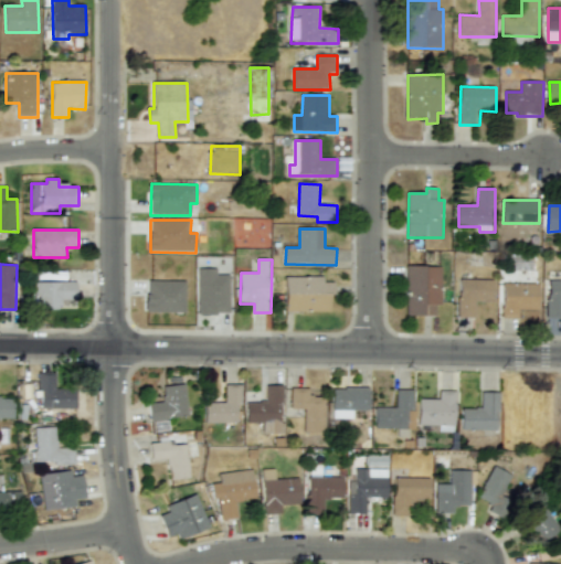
[(408,316),(437,317),(437,306),(443,306),(443,267),(408,266),(408,316)]
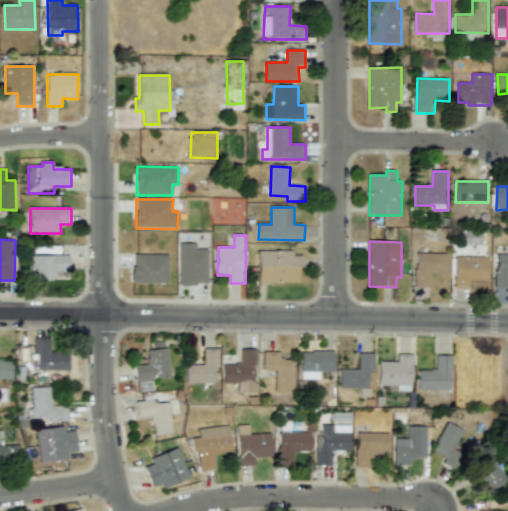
[(210,249),(198,249),(198,244),(181,244),(181,285),(209,286),(210,249)]
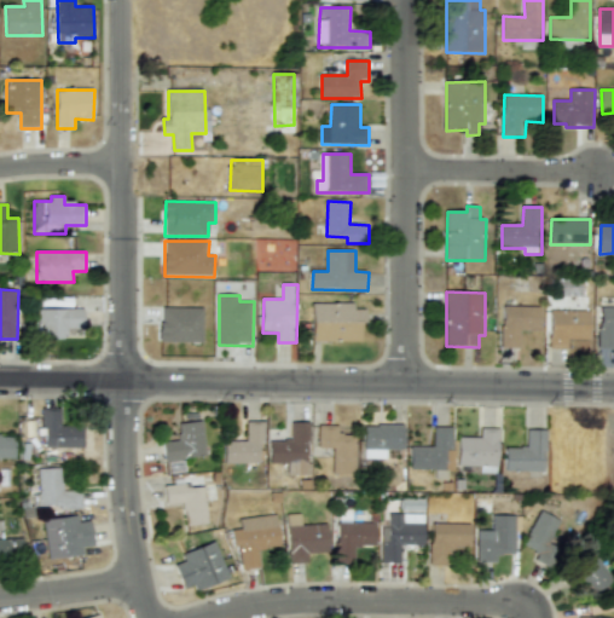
[(313,304),(314,342),(363,342),(363,323),(368,323),(368,310),(355,310),(355,304),(313,304)]
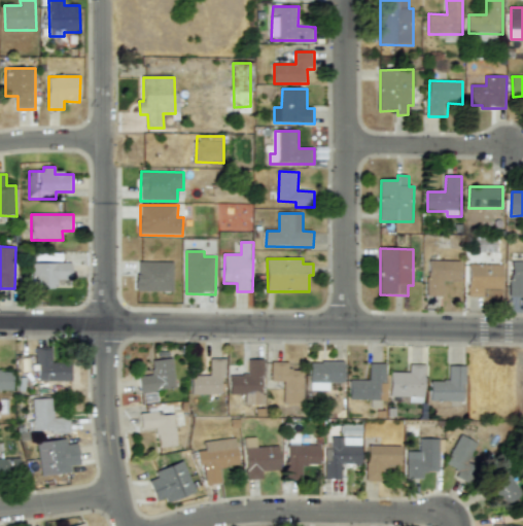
[(445,296),(446,282),(462,282),(463,261),(429,260),(429,296),(445,296)]
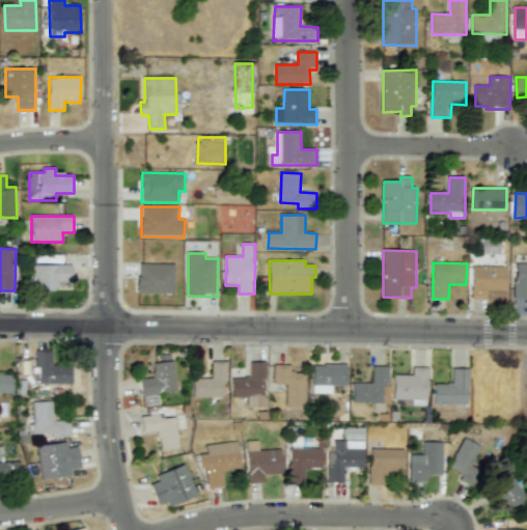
[(526,263),(517,263),(516,299),(526,299),(526,263)]
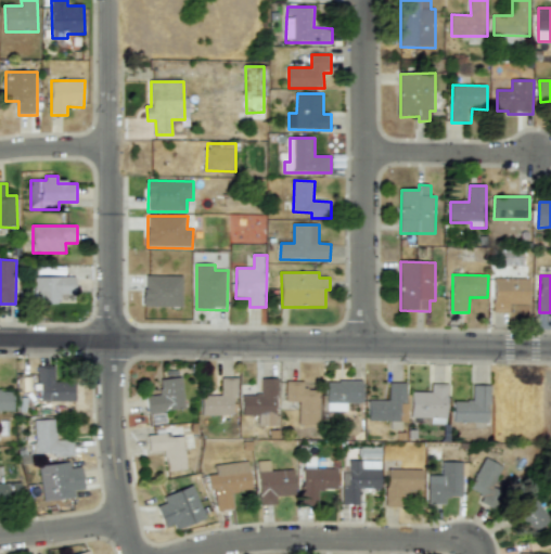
[(76,277),(36,278),(36,292),(29,292),(30,305),(62,304),(61,295),(76,295),(76,277)]
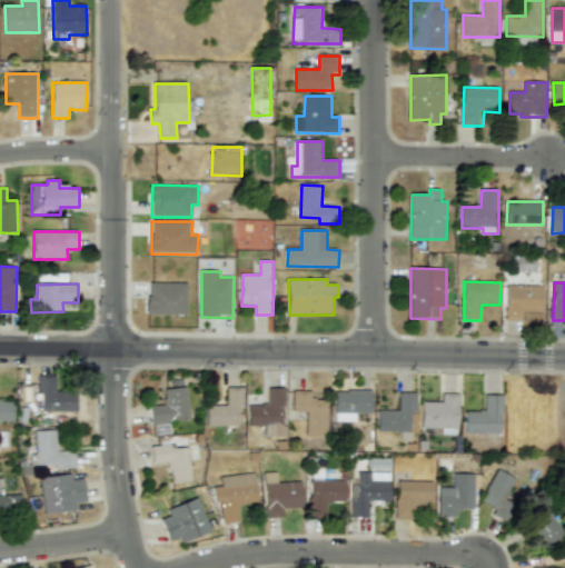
[(189,284),(149,284),(149,315),(188,316),(189,284)]
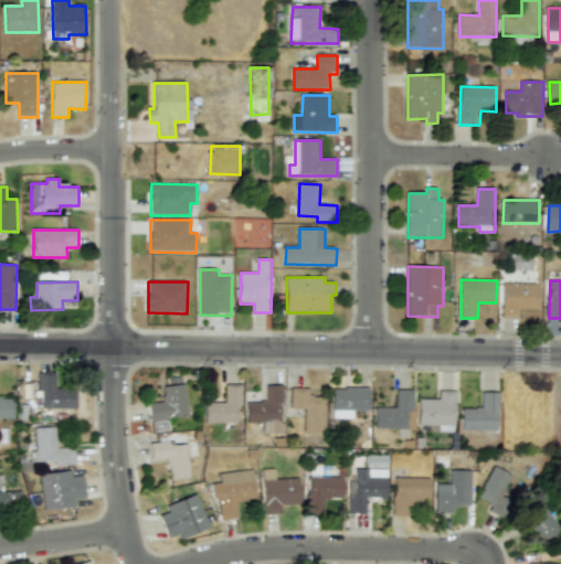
[(541,284),(505,284),(504,318),(521,319),(522,310),(541,310),(541,284)]
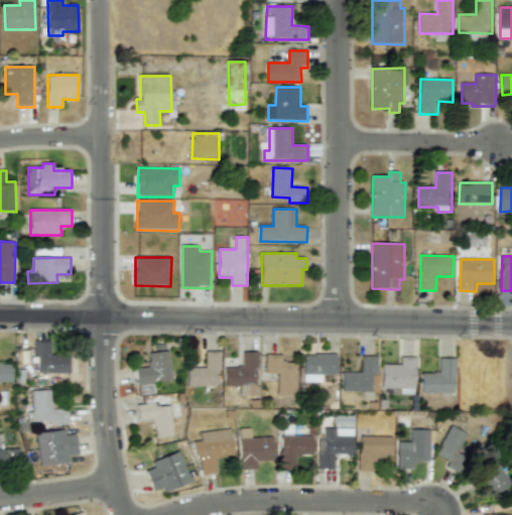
[(72,374),(72,356),(51,355),(51,341),(38,341),(38,373),(72,374)]
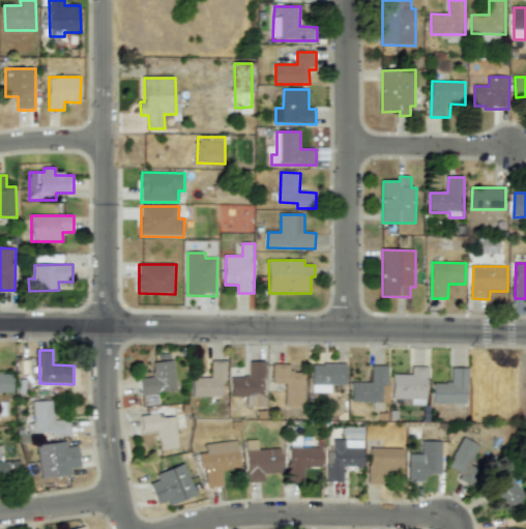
[(178,391),(175,361),(153,363),(155,378),(141,379),(143,394),(178,391)]
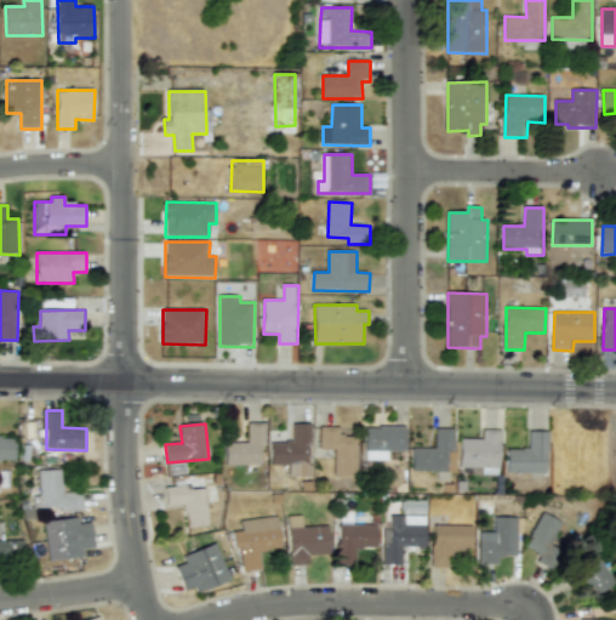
[(228,465),(266,465),(266,424),(249,424),(250,443),(227,444),(228,465)]
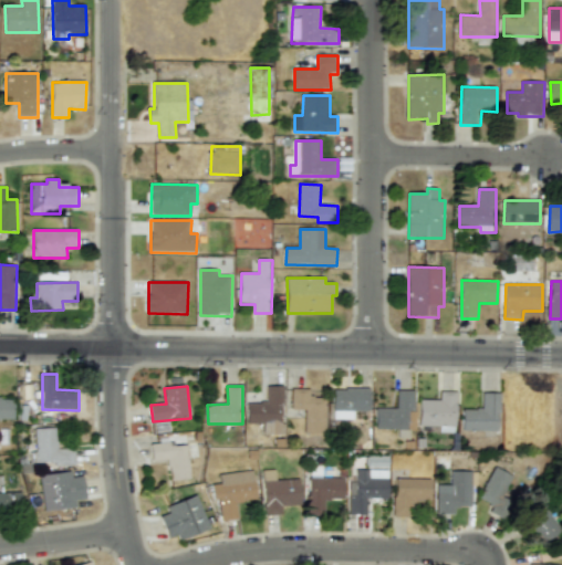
[(269,404),(249,404),(249,425),(266,424),(266,435),(287,435),(285,386),(268,387),(269,404)]
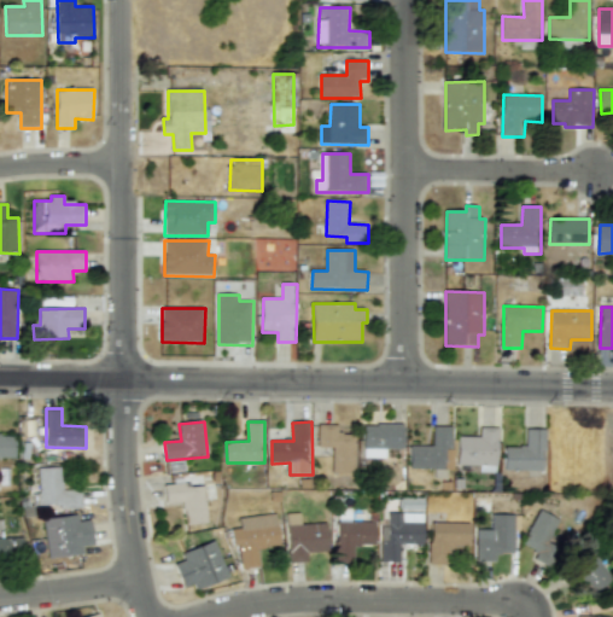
[(320,448),(336,448),(334,473),(356,473),(357,435),(339,434),(339,425),(320,425),(320,448)]
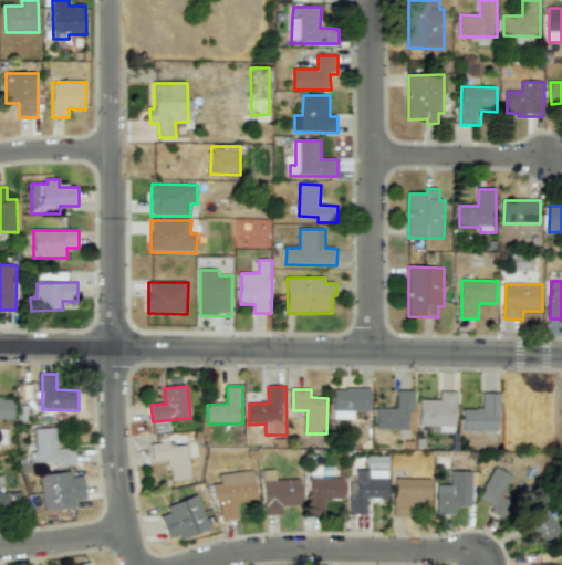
[(334,389),(335,420),(356,419),(356,411),(372,411),(371,389),(334,389)]
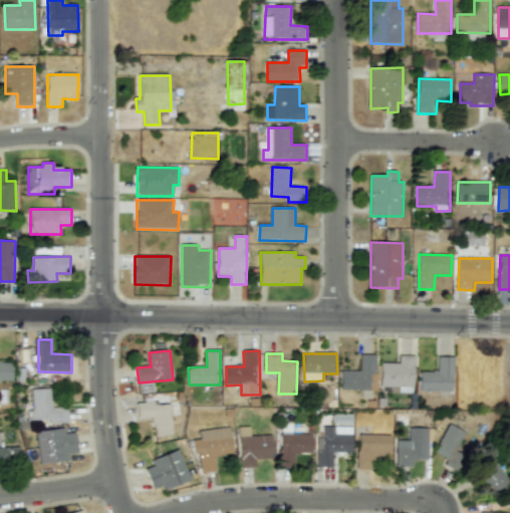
[(342,390),(373,391),(374,373),(377,373),(377,355),(361,354),(361,371),(342,370),(342,390)]
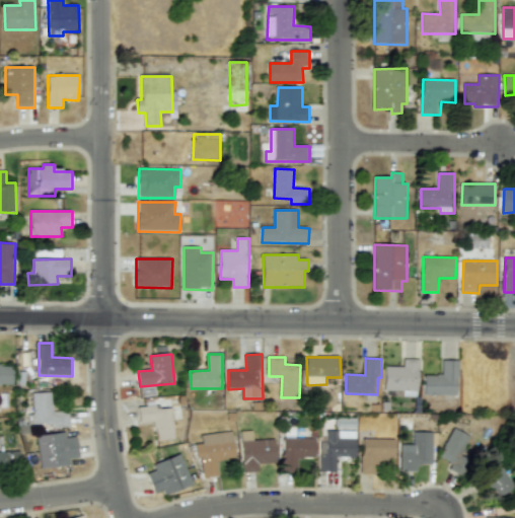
[(386,367),(386,391),(405,391),(405,396),(420,396),(420,360),(405,360),(405,367),(386,367)]
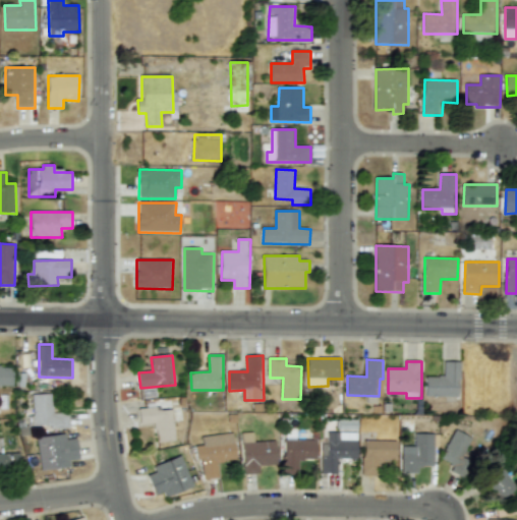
[(426,396),(460,397),(461,362),(446,362),(445,378),(427,377),(426,396)]
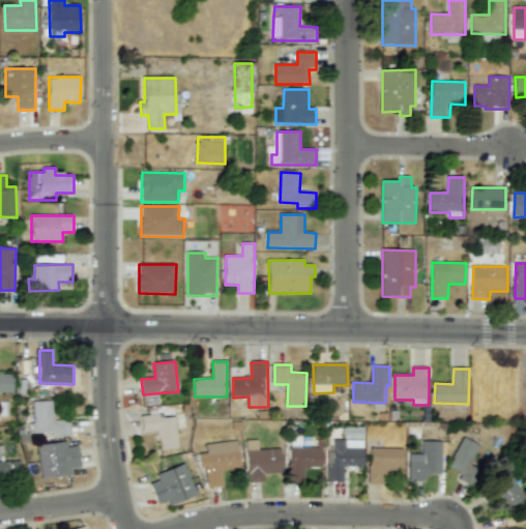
[(0,392),(16,393),(16,374),(0,373),(0,392)]
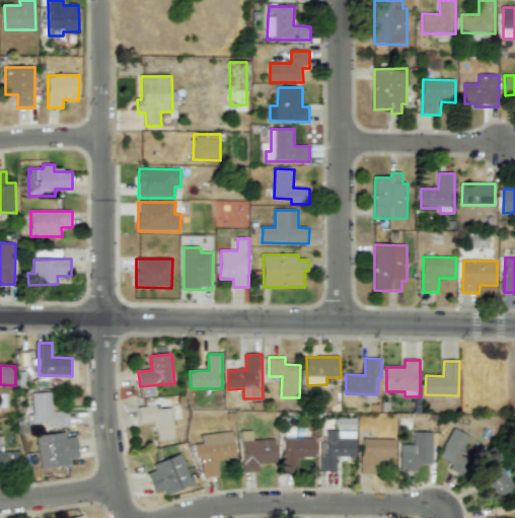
[(33,393),(34,416),(29,416),(30,426),(70,425),(70,412),(54,412),(53,392),(33,393)]
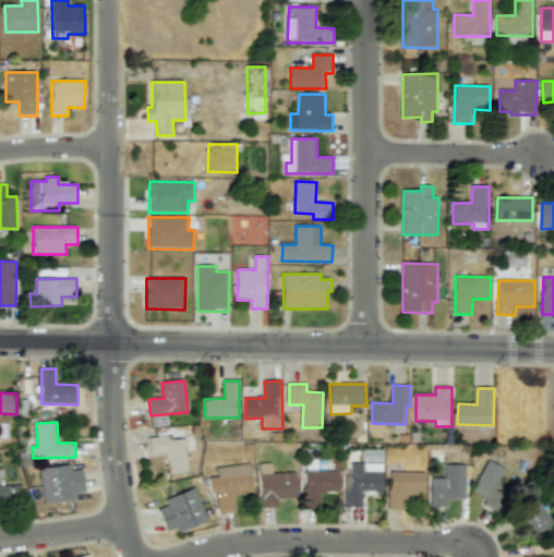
[(188,473),(187,437),(151,439),(151,456),(168,455),(169,473),(188,473)]
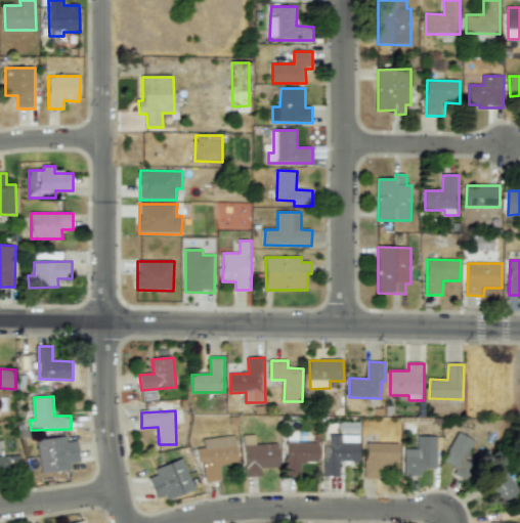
[(457,468),(453,475),(462,479),(478,441),(459,433),(445,463),(457,468)]
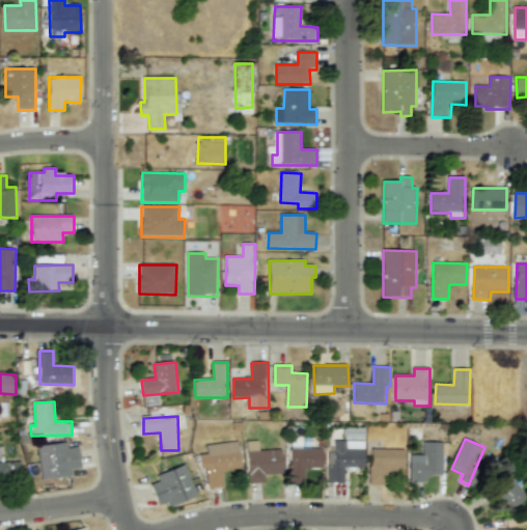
[(330,452),(329,483),(345,483),(347,468),(365,468),(366,442),(336,441),(335,452),(330,452)]
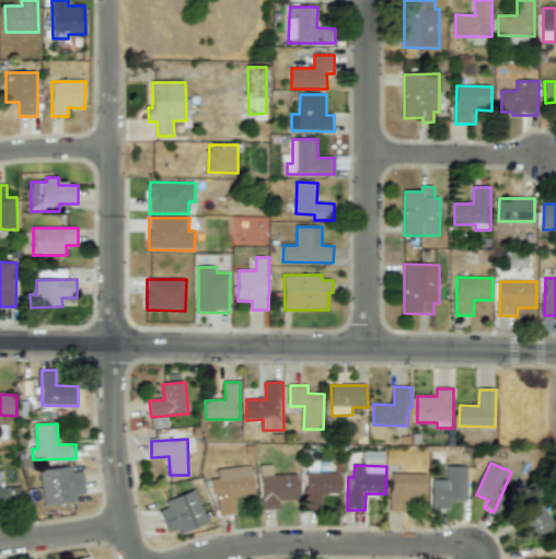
[(221,515),(238,514),(236,498),(256,496),(253,466),(219,469),(220,479),(212,480),(213,495),(218,493),(221,515)]
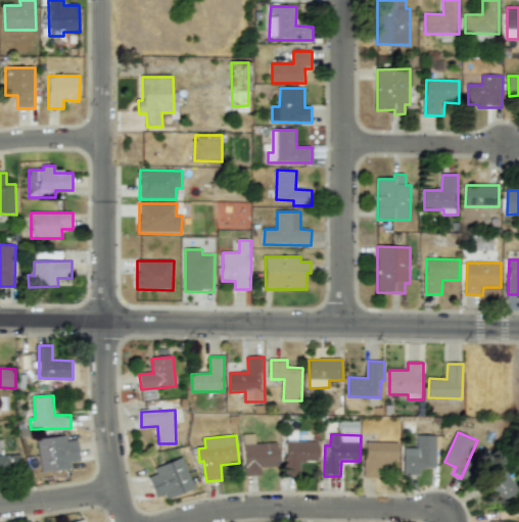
[(246,477),(263,476),(263,468),(280,467),(279,443),(256,443),(256,435),(245,435),(246,477)]
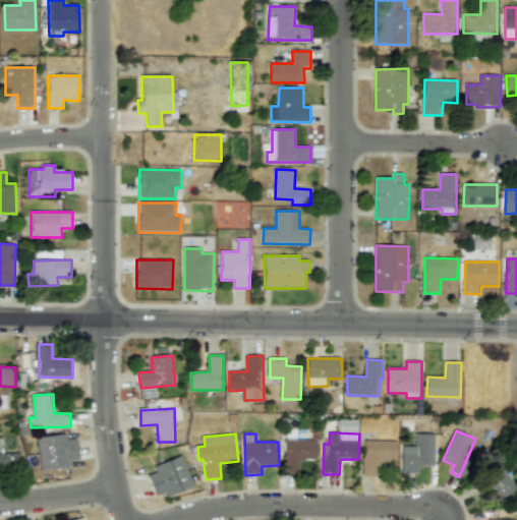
[(42,470),(71,468),(71,461),(79,460),(77,439),(67,440),(67,435),(39,438),(42,470)]
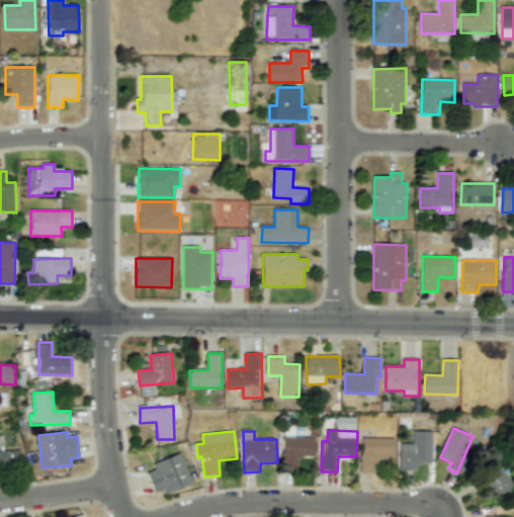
[(402,470),(418,470),(418,463),(433,463),(433,432),(415,432),(415,444),(402,444),(402,470)]
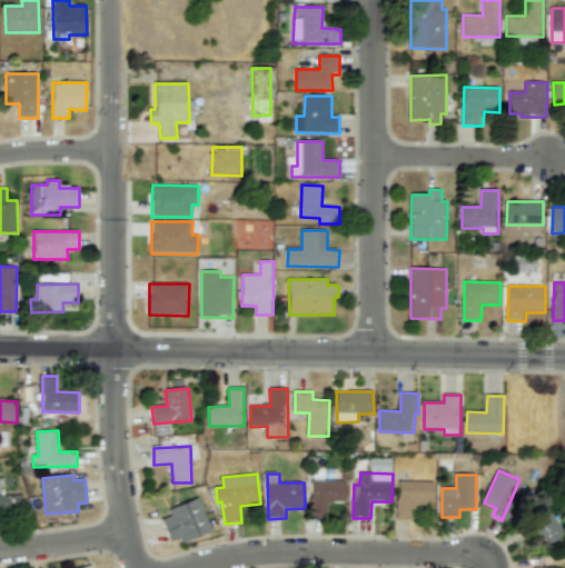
[(348,481),(311,480),(310,517),(328,518),(328,502),(348,502),(348,481)]
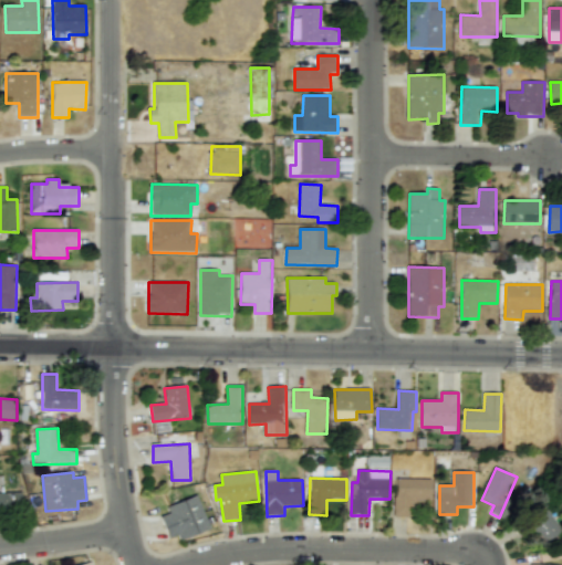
[(396,516),(413,518),(413,501),(433,502),(433,480),(397,479),(396,516)]
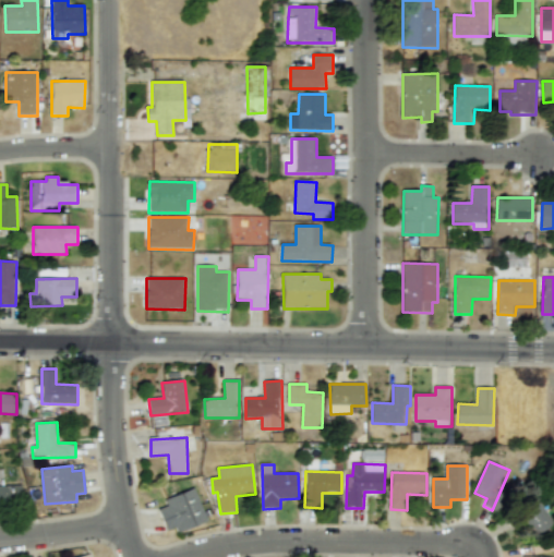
[(0,486),(0,506),(23,506),(23,486),(0,486)]
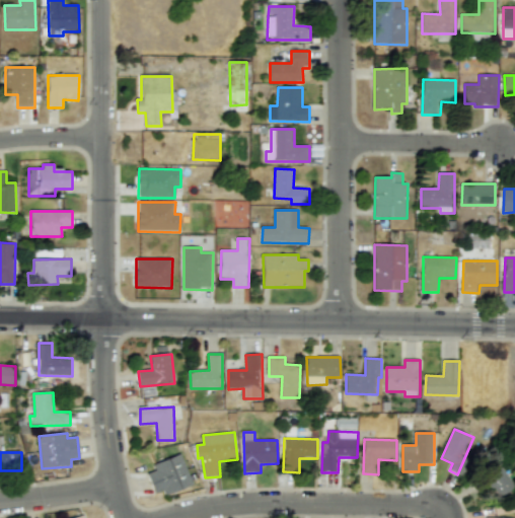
[(148,474),(156,495),(165,491),(167,496),(194,486),(182,454),(154,465),(156,471),(148,474)]
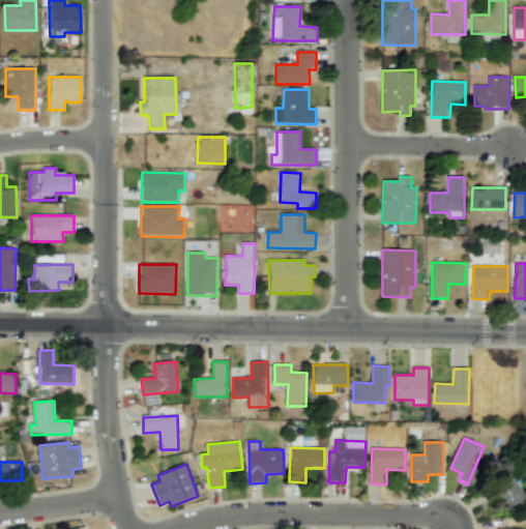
[(525,492),(508,470),(483,490),(491,501),(500,494),(513,509),(525,499),(525,492)]
